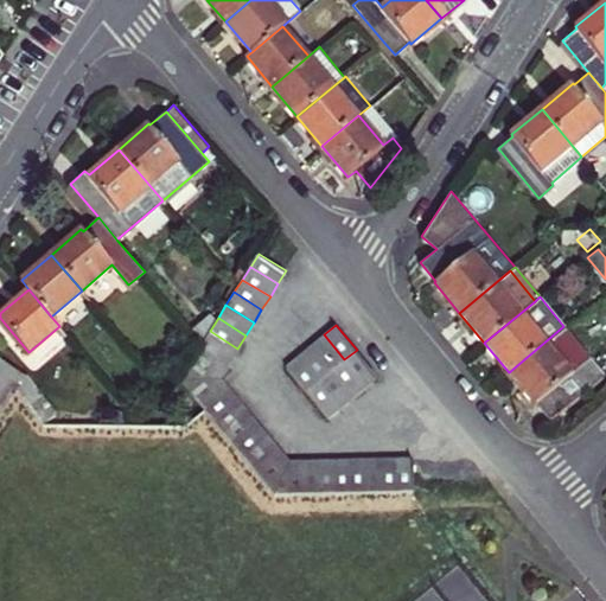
[(552,420),(605,376),(563,326),(509,372),(535,404),(536,402),(552,420)]
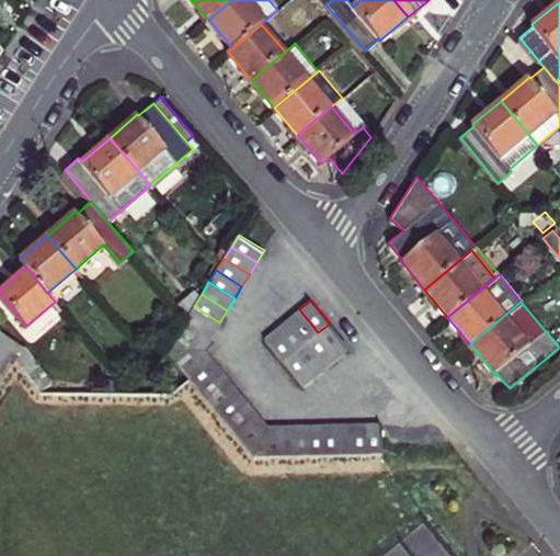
[(194,306),(189,315),(186,318),(212,335),(219,322),(194,306)]
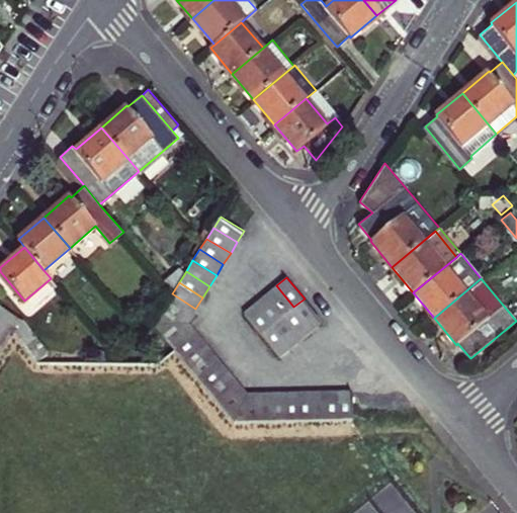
[(266,294),(283,316),(293,307),(276,285),(266,294)]
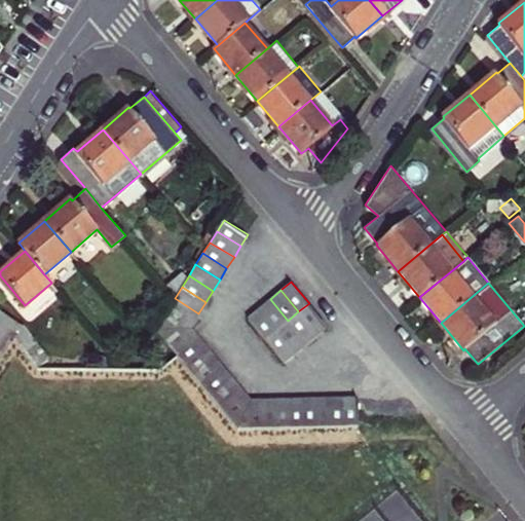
[(175,298),(156,328),(191,325),(198,313),(175,298)]
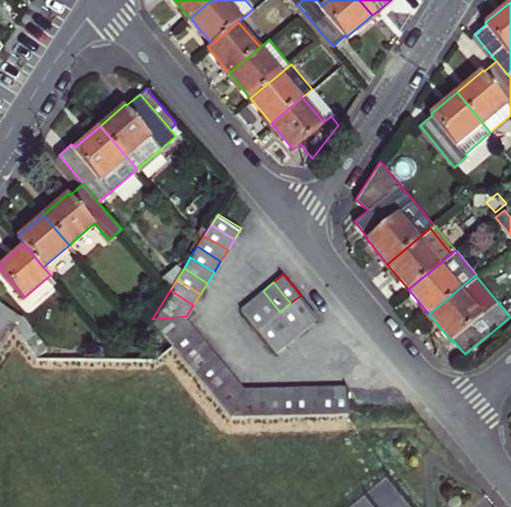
[(252,299),(270,320),(280,312),(263,291),(252,299)]
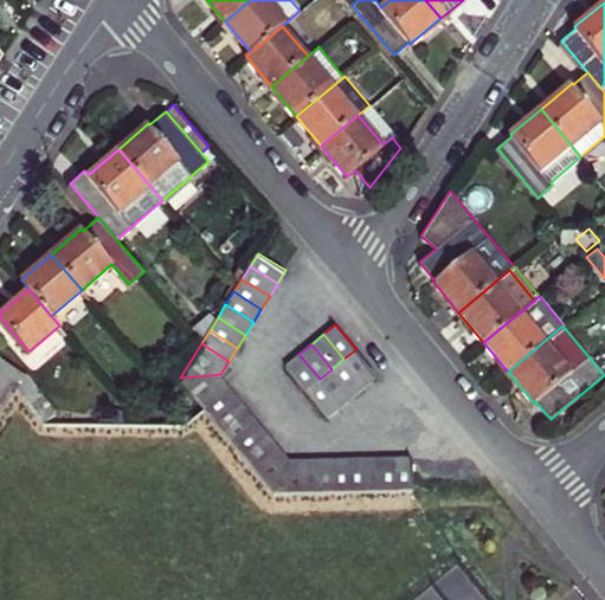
[(343,359),(365,385),(377,374),(356,349),(343,359)]
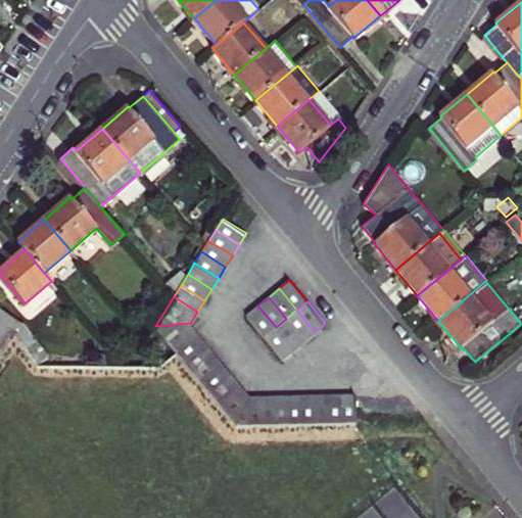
[(247,314),(266,336),(276,327),(257,305),(247,314)]
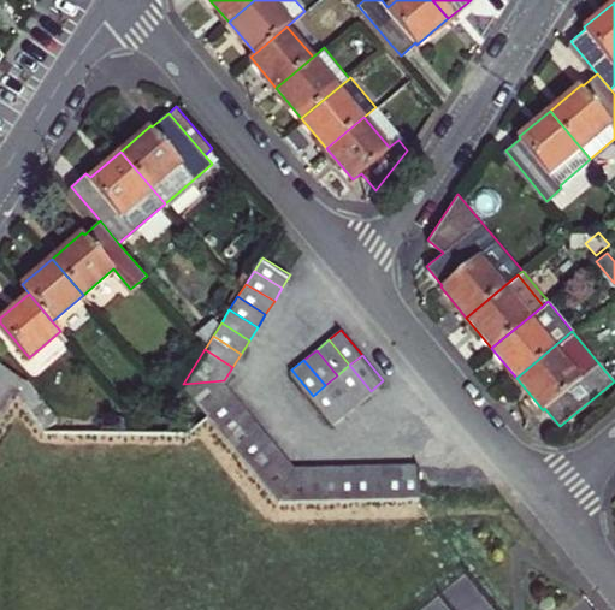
[(0,382),(18,394),(27,380),(0,362),(0,382)]
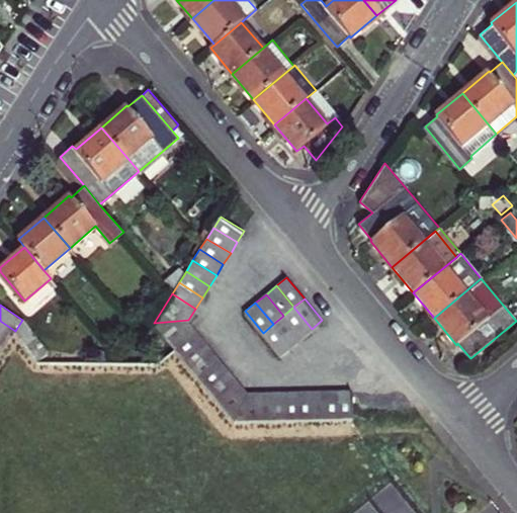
[(283,316),(300,337),(312,329),(293,307),(283,316)]
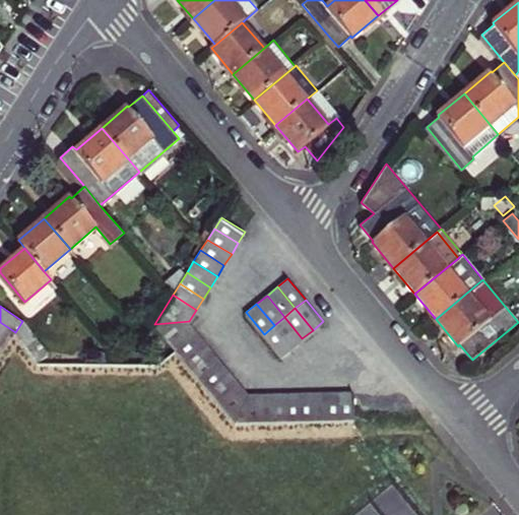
[(274,325),(293,346),(302,338),(284,317),(274,325)]
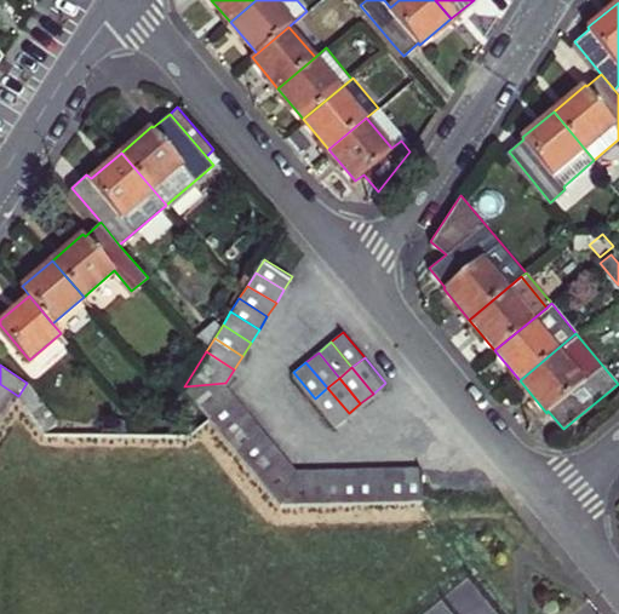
[(235,395),(225,383),(184,386),(210,417),(235,395)]
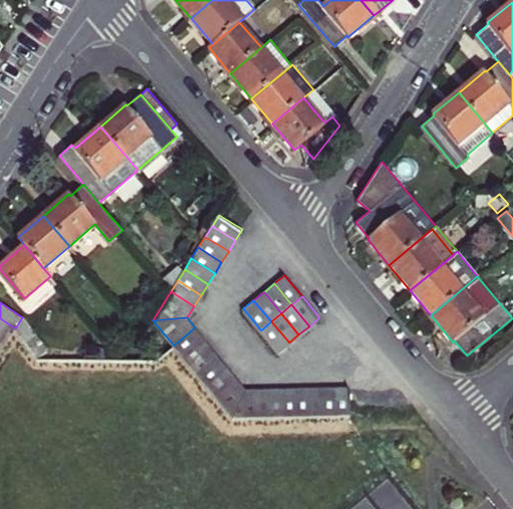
[(15,328),(0,318),(0,333),(8,339),(15,328)]
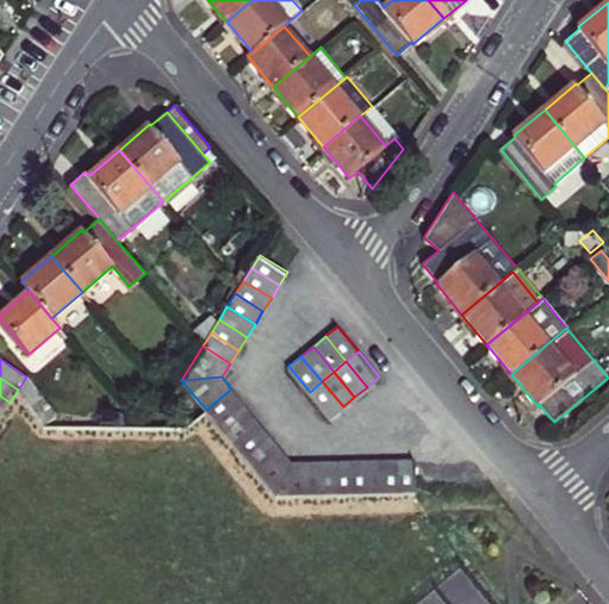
[(310,392),(330,417),(343,406),(322,381),(310,392)]
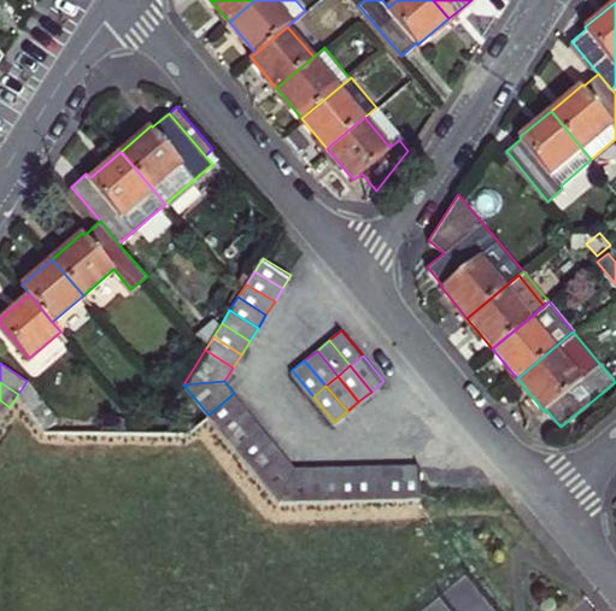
[(244,405),(234,393),(209,415),(210,416),(218,427),(244,405)]
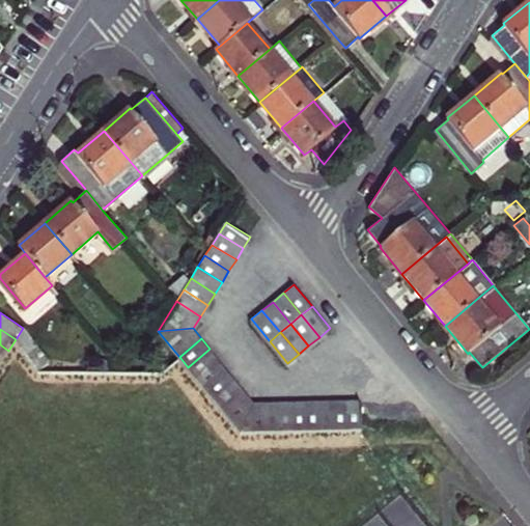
[(37,343),(26,352),(38,369),(50,361),(37,343)]
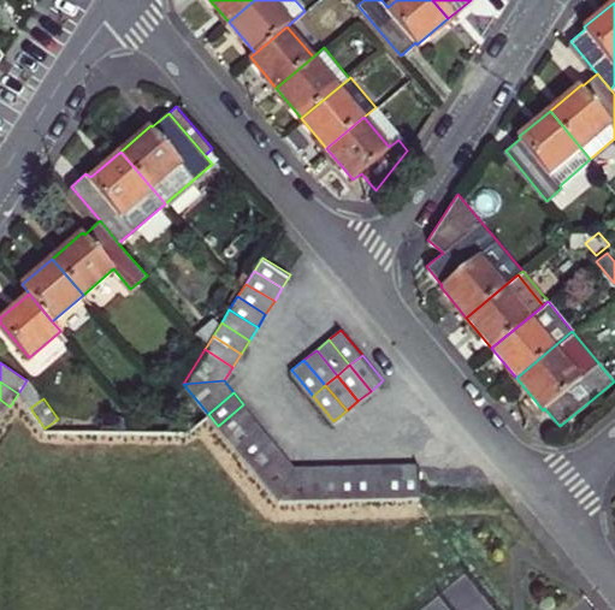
[(10,407),(0,400),(0,418),(1,419),(10,407)]
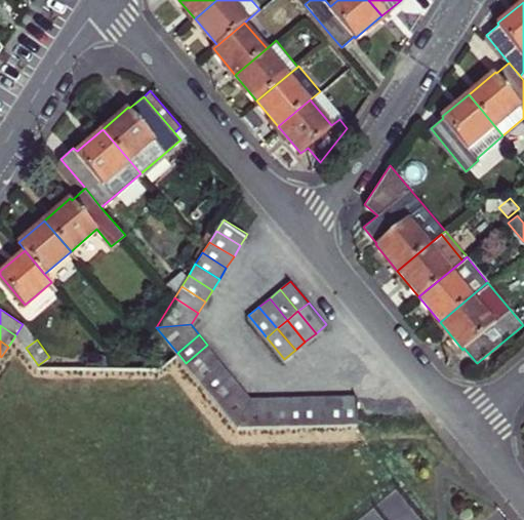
[(215,355),(207,345),(186,363),(194,373),(215,355)]
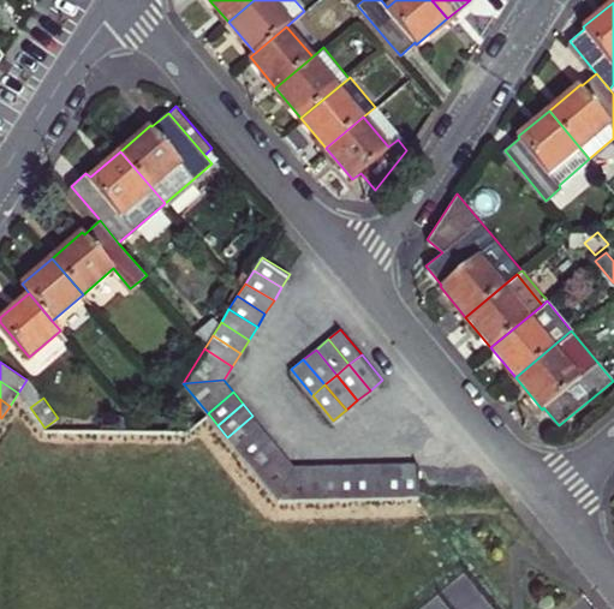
[(262,428),(252,416),(227,437),(237,449),(262,428)]
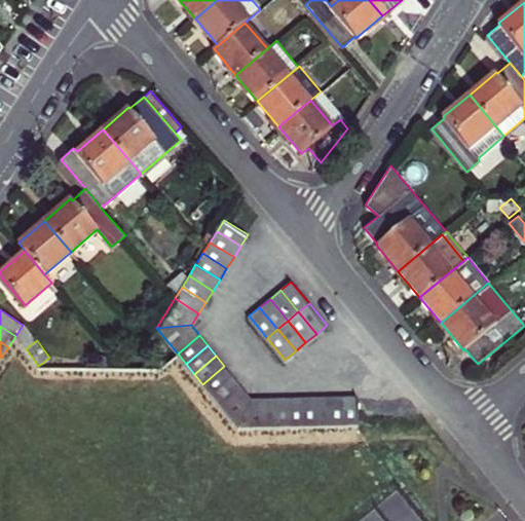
[(233,376),(224,366),(202,384),(211,395),(233,376)]
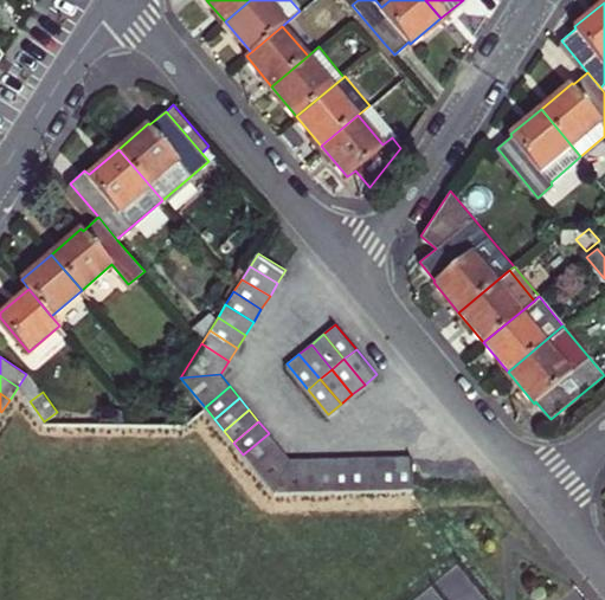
[(278,445),(269,433),(243,455),(253,465),(278,445)]
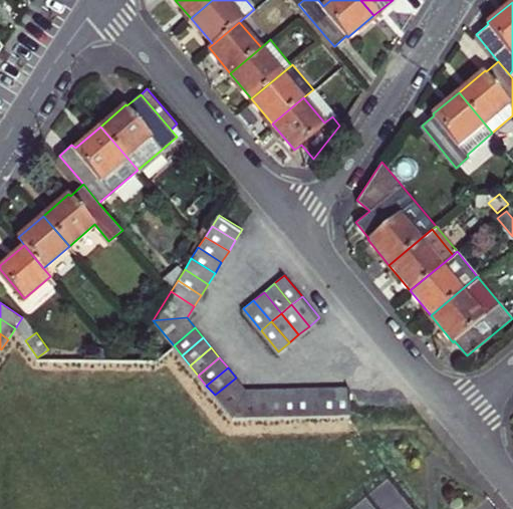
[(236,377),(215,395),(232,417),(245,389),(236,377)]
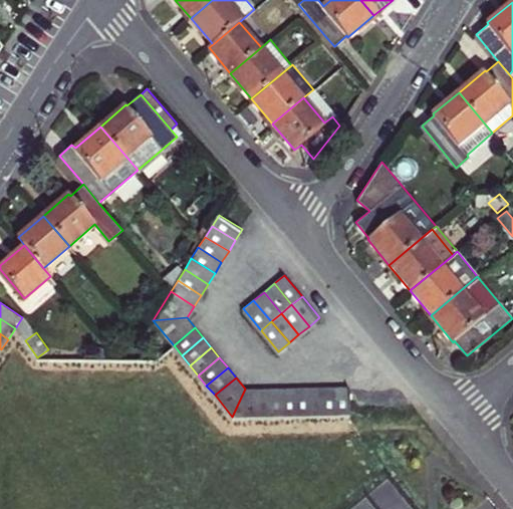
[(323,388),(324,415),(337,415),(336,387),(323,388)]
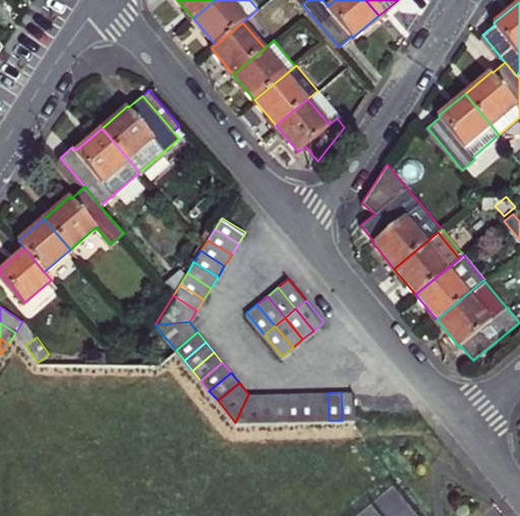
[(342,420),(355,420),(354,392),(341,392),(342,420)]
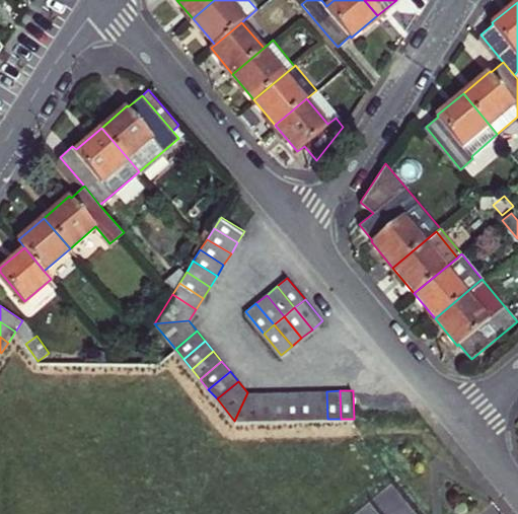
[(275,391),(262,392),(263,420),(275,420),(275,391)]
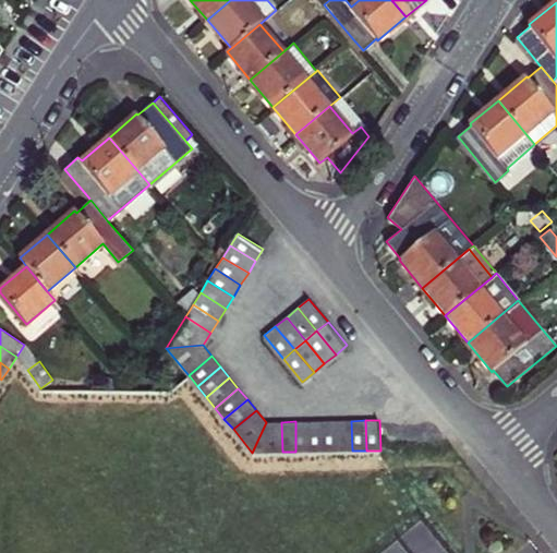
[(310,421),(295,421),(295,452),(310,452),(310,421)]
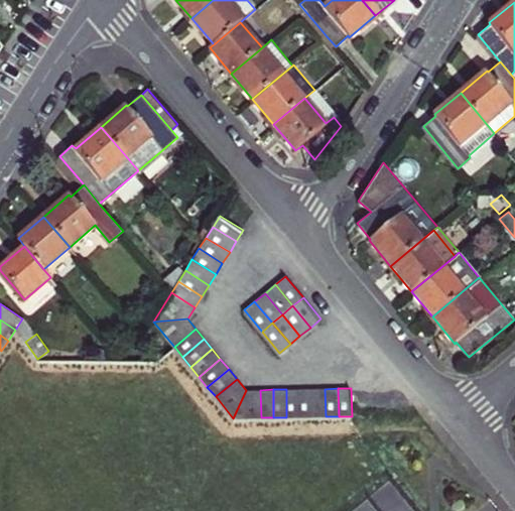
[(298,389),(286,389),(286,417),(299,417),(298,389)]
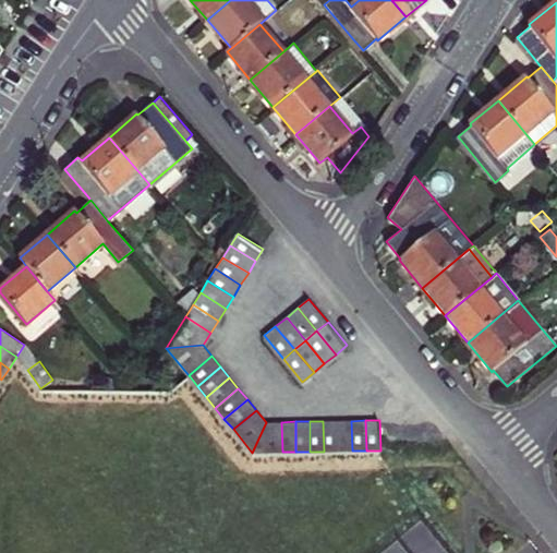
[(337,421),(323,421),(324,452),(338,452),(337,421)]
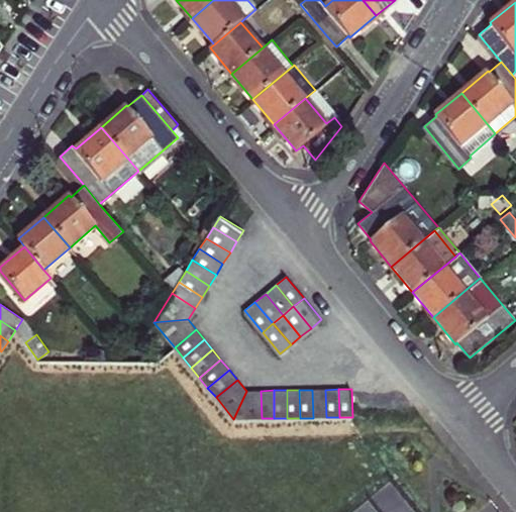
[(325,390),(312,390),(313,418),(326,417),(325,390)]
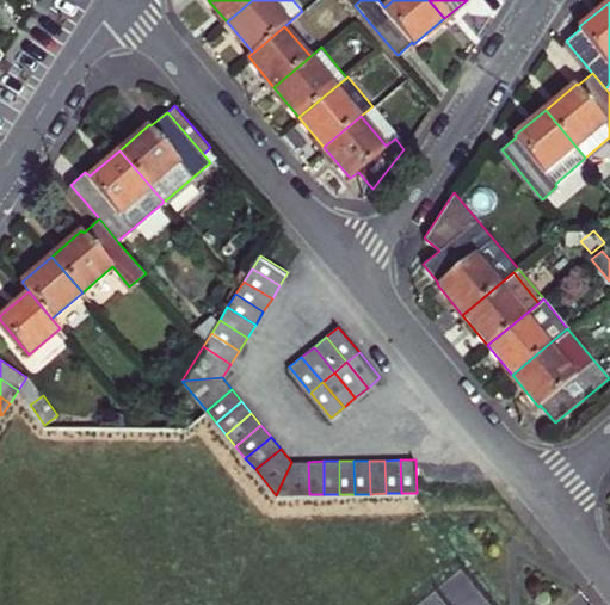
[(308,462),(291,462),(276,495),(309,494),(308,462)]
